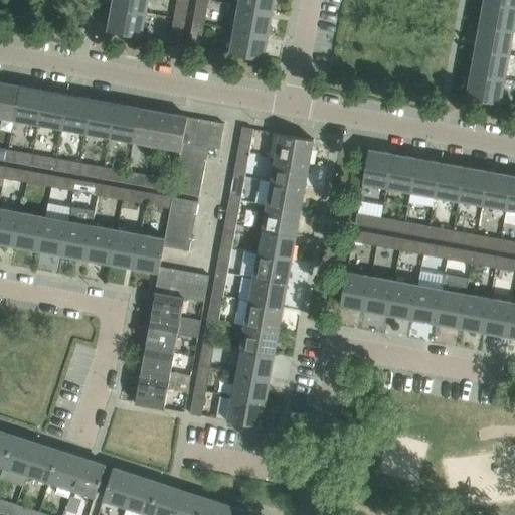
[(113,0),(113,6),(146,13),(148,0),(113,0)]
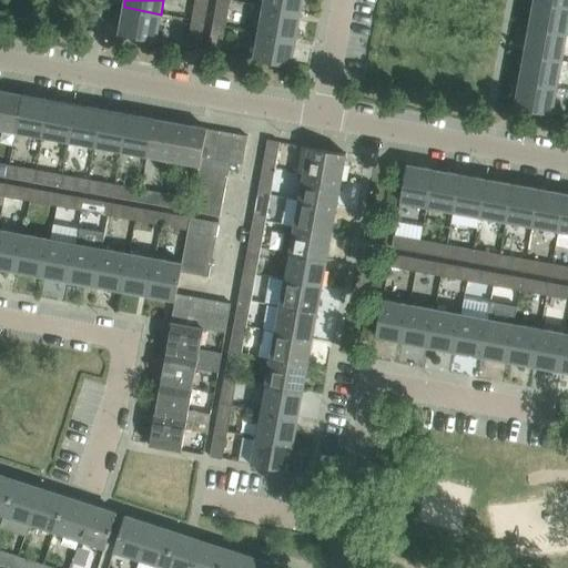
[(195,0),(192,20),(204,22),(208,0),(195,0)]
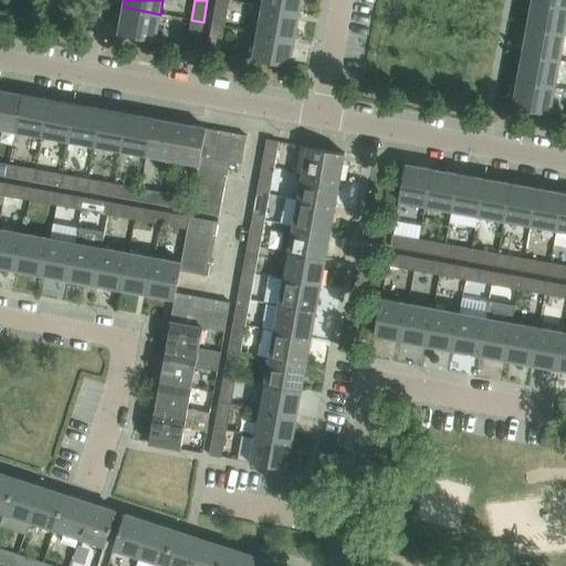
[(224,25),(229,0),(216,0),(212,23),(224,25)]
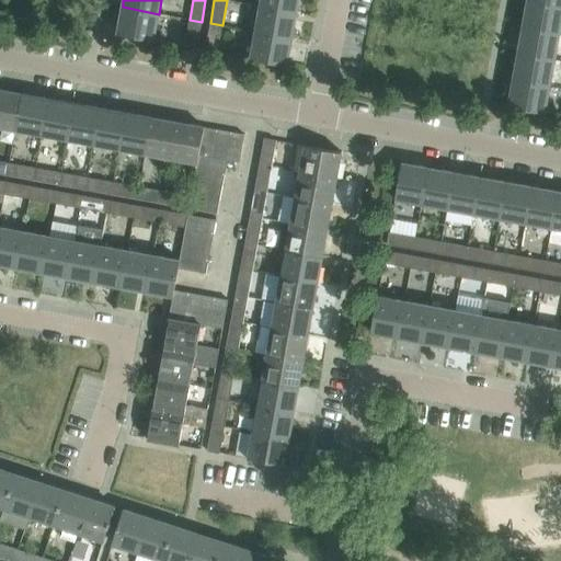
[(297,12),(298,0),(261,0),(261,6),(297,12)]
